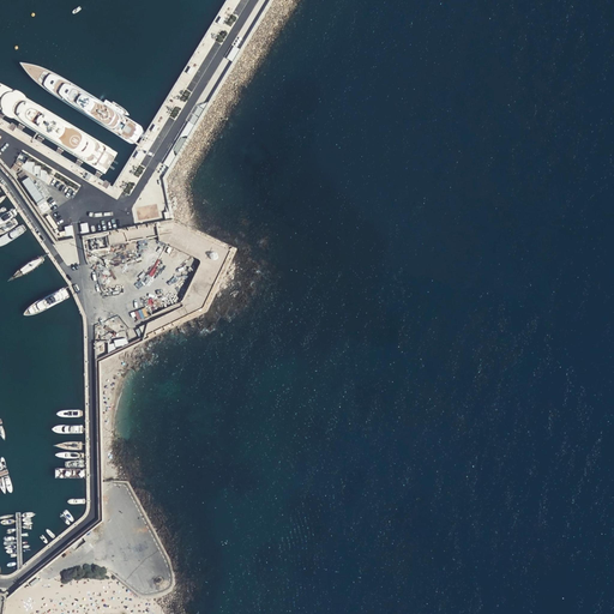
[(74,239),(73,236),(61,239),(17,176),(0,158),(0,164),(14,180),(60,244),(74,242),(74,239)]
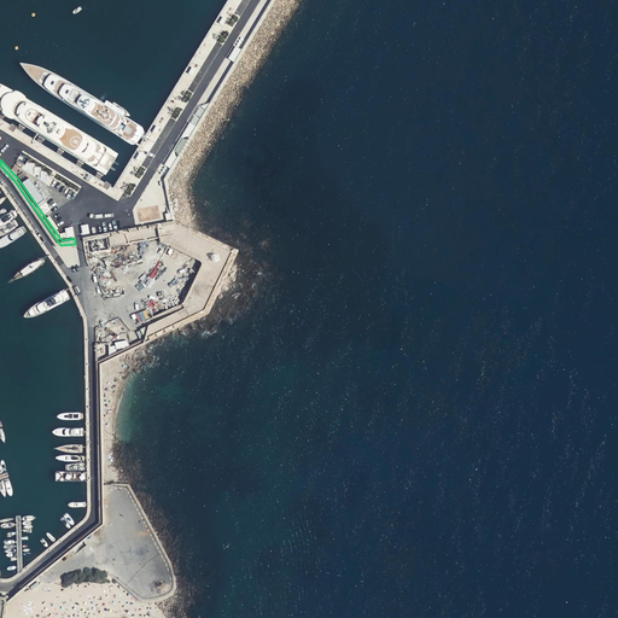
[(22,182),(39,208),(46,203),(29,178),(22,182)]
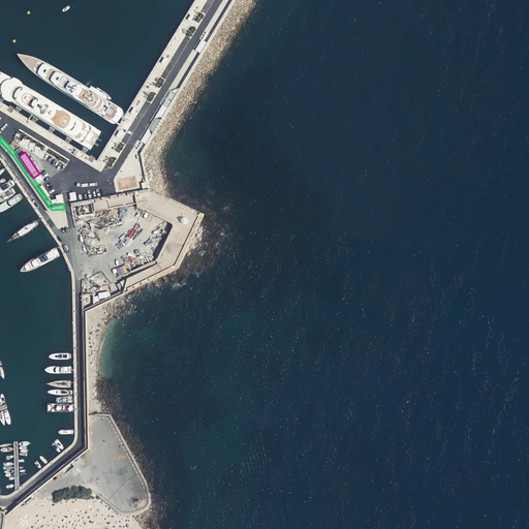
[(128,177),(129,189),(136,188),(135,176),(128,177)]
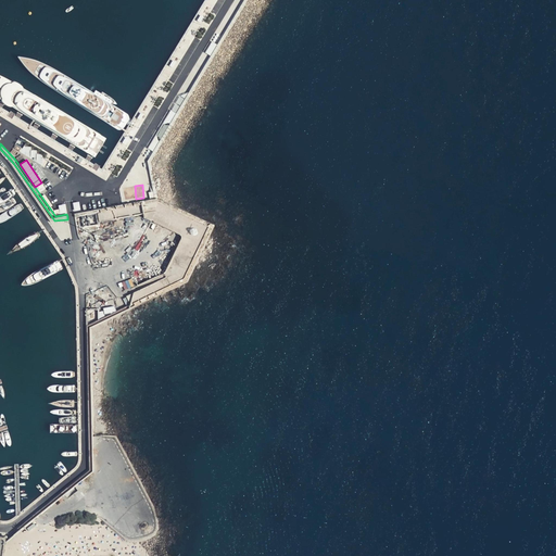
[(159,199),(74,213),(74,215),(74,217),(81,216),(84,226),(87,226),(99,224),(99,220),(142,213),(143,216),(182,235),(165,274),(138,286),(139,288),(140,290),(134,293),(130,306),(130,308),(188,282),(215,225),(159,199)]
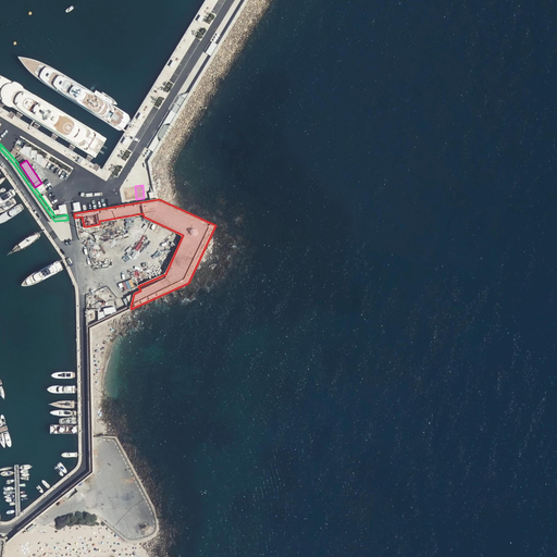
[(78,492),(74,495),(78,502),(84,497),(81,494),(88,487),(83,481),(75,487),(78,492)]
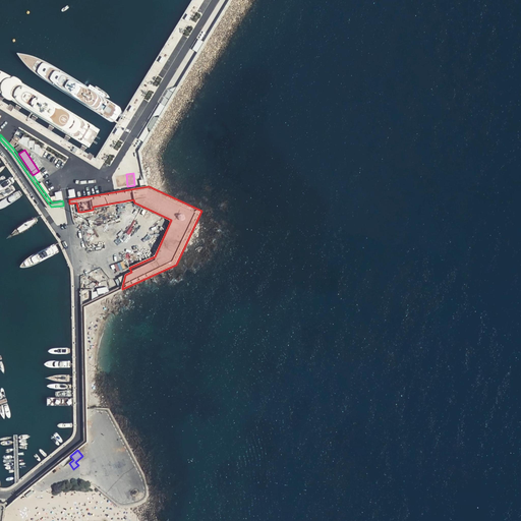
[(41,499),(44,498),(47,506),(63,502),(61,494),(53,496),(52,490),(39,494),(41,499)]
